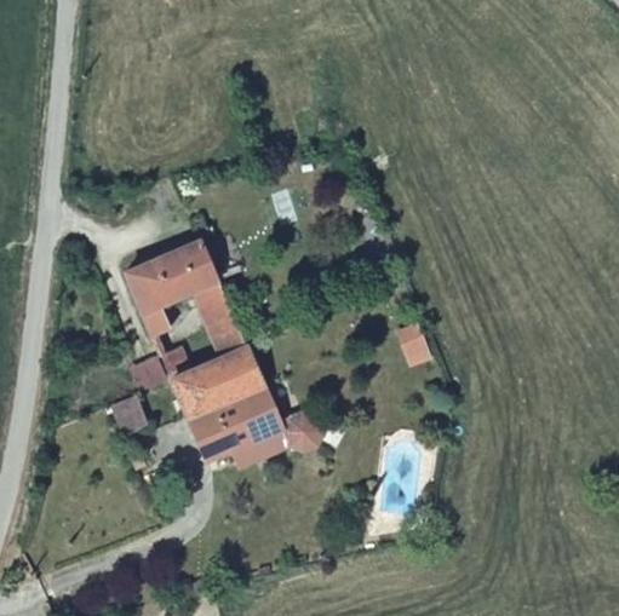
[(159,300),(188,288),(219,276),(202,237),(124,268),(152,334),(170,327),(159,300)]
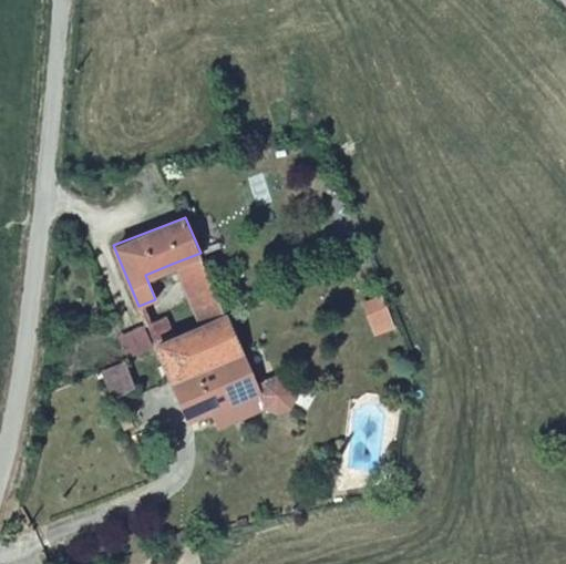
[(199,327),(227,316),(201,253),(172,264),(199,327)]
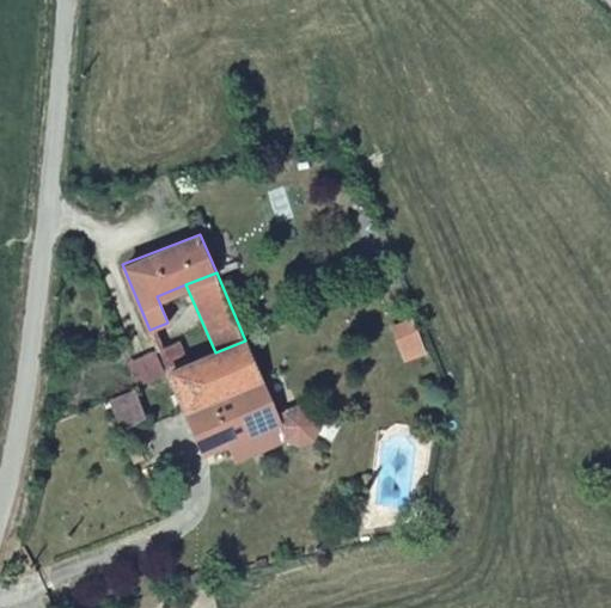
[(158,347),(167,372),(191,361),(182,338),(158,347)]
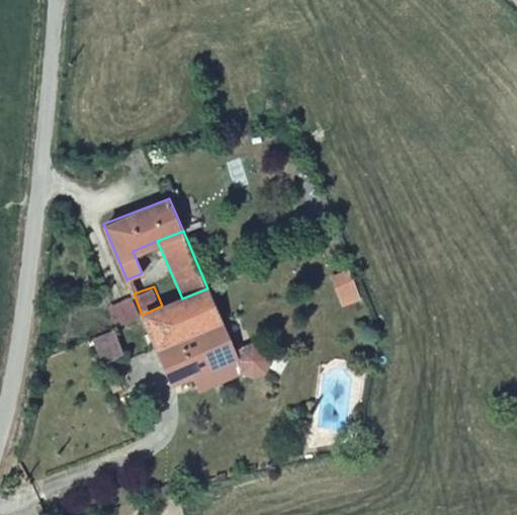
[(142,315),(156,348),(221,320),(207,288),(182,298),(162,306),(142,315)]
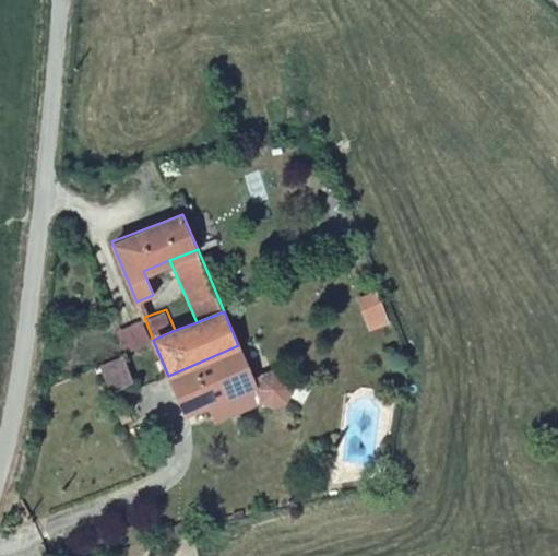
[(212,401),(220,418),(262,400),(274,405),(286,400),(292,387),(286,375),(273,369),(252,379),(238,345),(168,376),(183,412),(212,401)]
